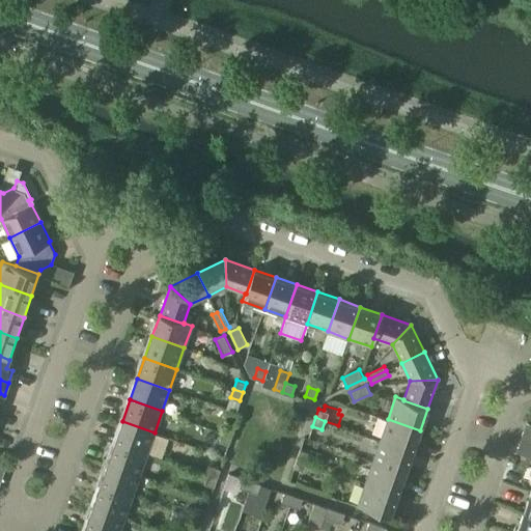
[(420,430),(388,419),(381,440),(412,451),(420,430)]
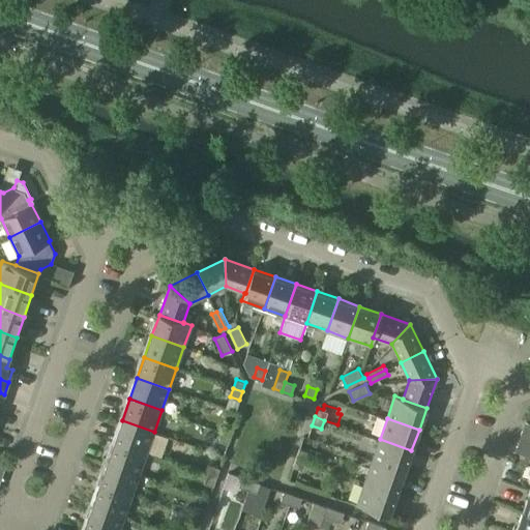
[(115,441),(147,452),(154,432),(122,420),(115,441)]
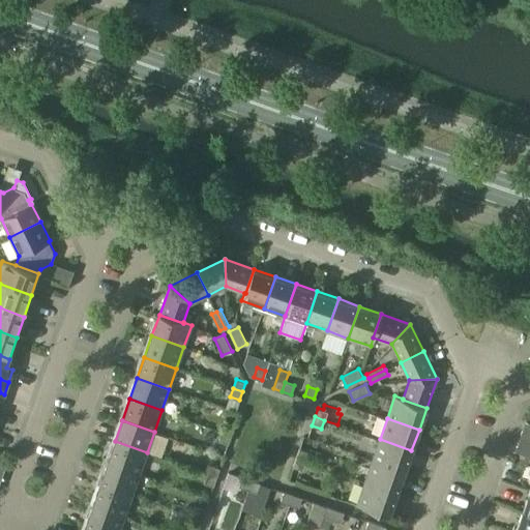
[(223,432),(232,435),(235,427),(226,422),(223,432)]
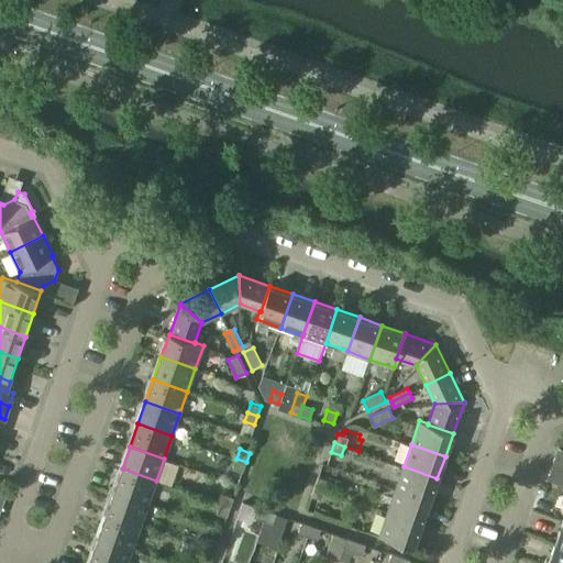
[(233,467),(243,471),(246,462),(236,459),(233,467)]
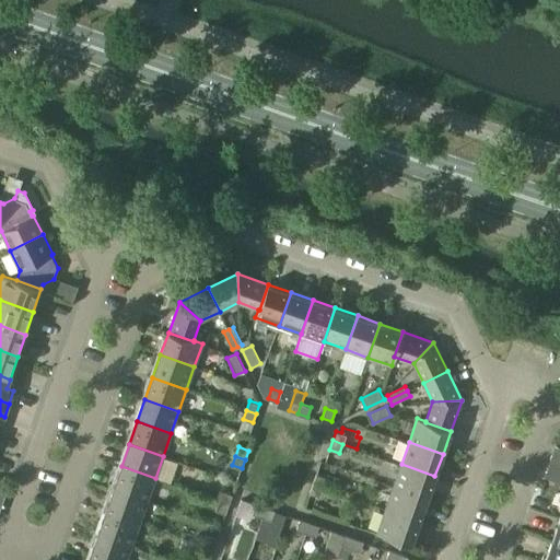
[(393,487),(427,499),(434,476),(401,464),(393,487)]
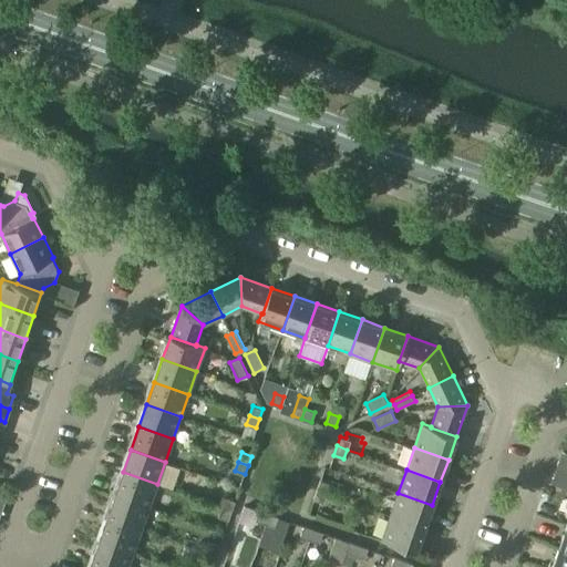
[(115,495),(150,506),(157,484),(123,472),(115,495)]
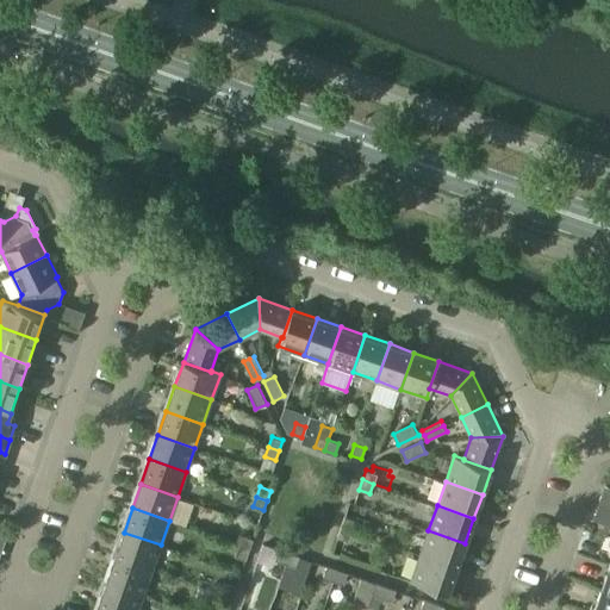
[(355,520),(344,516),(341,527),(352,530),(355,520)]
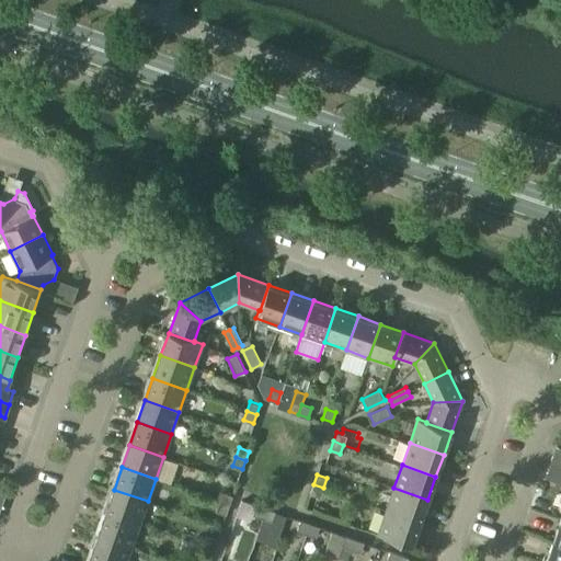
[(310,493),(320,496),(323,488),(313,484),(310,493)]
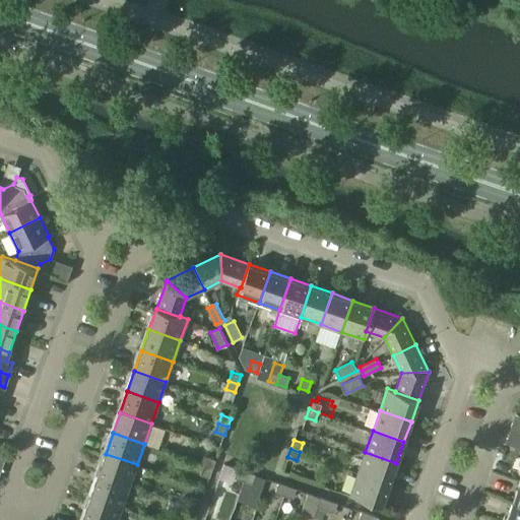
[(396,463),(365,452),(358,472),(389,483),(396,463)]
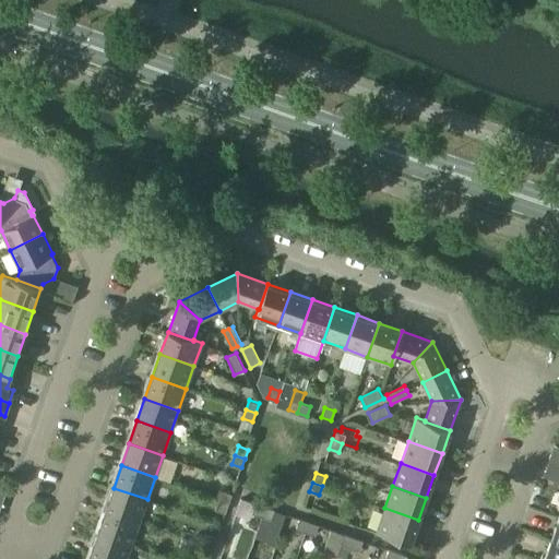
[(106,510),(140,522),(147,499),(114,488),(106,510)]
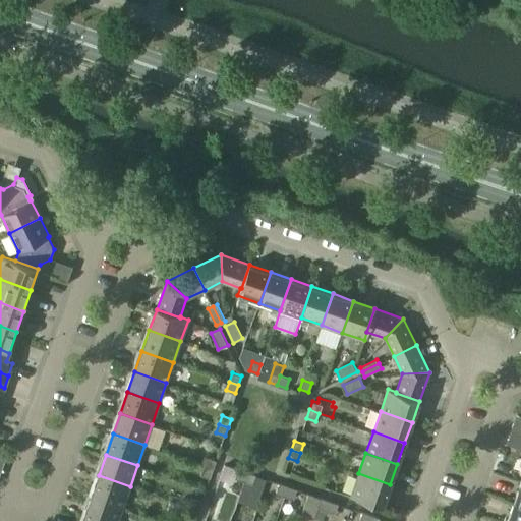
[(204,466),(213,469),(216,460),(207,457),(204,466)]
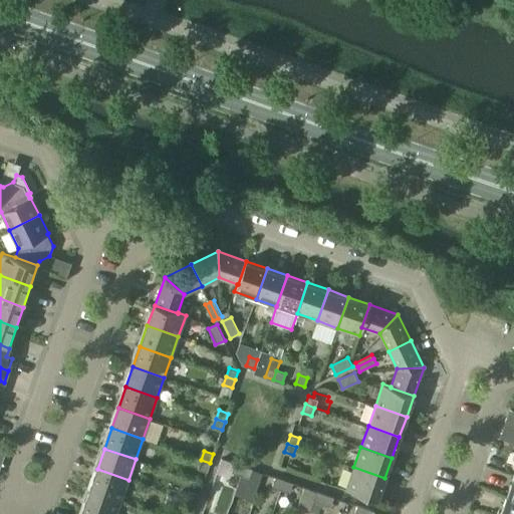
[(198,468),(208,471),(210,463),(201,460),(198,468)]
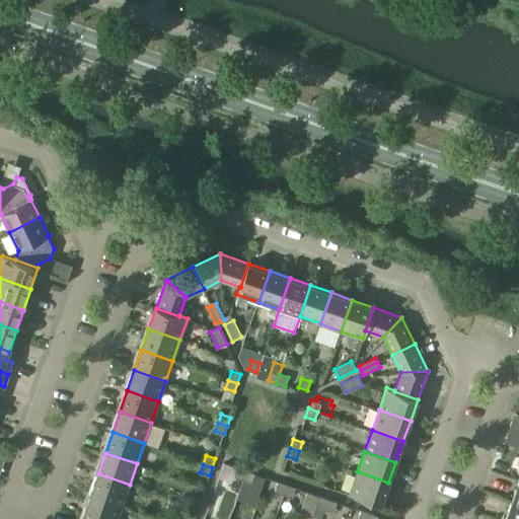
[(242,478),(246,469),(237,466),(234,475),(242,478)]
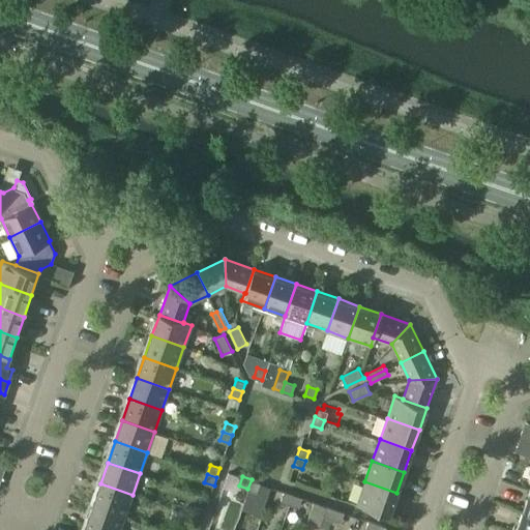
[(257,492),(260,482),(252,479),(247,489),(257,492)]
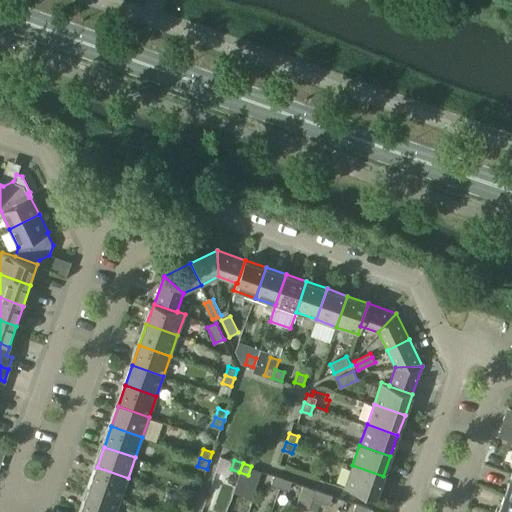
[(345,486),(376,497),(383,476),(352,465),(345,486)]
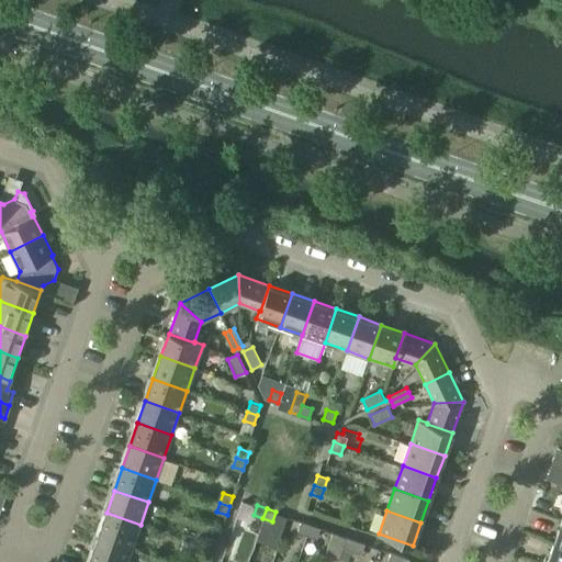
[(98,535),(132,547),(141,525),(107,513),(98,535)]
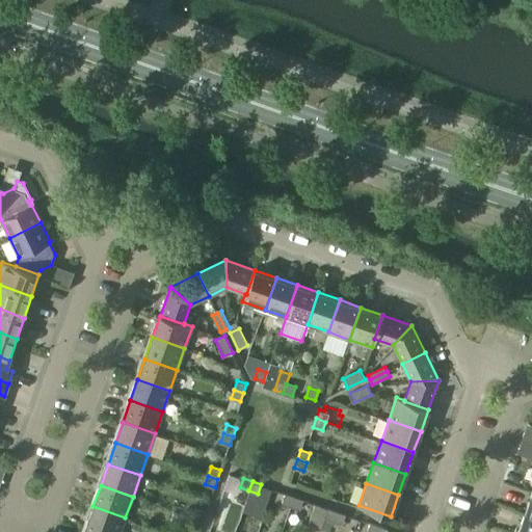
[(286,494),(283,503),(291,506),(294,497),(286,494)]
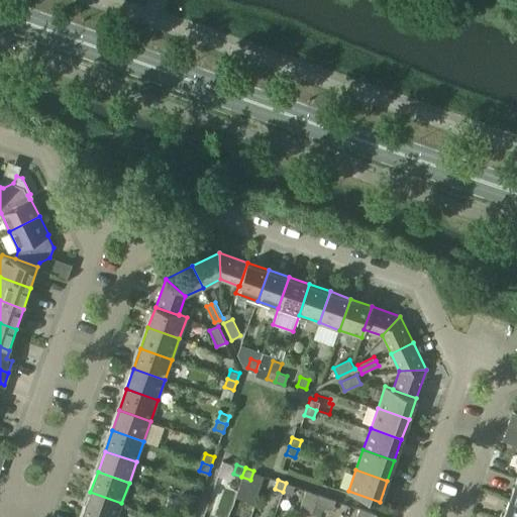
[(292,495),(295,485),(286,483),(283,492),(292,495)]
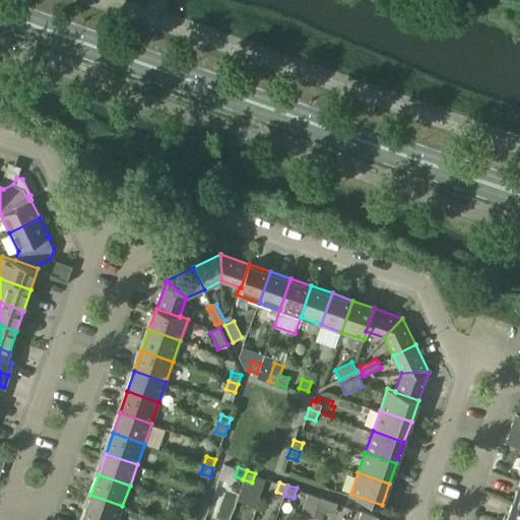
[(83,516),(95,519),(117,519),(122,506),(90,495),(83,516)]
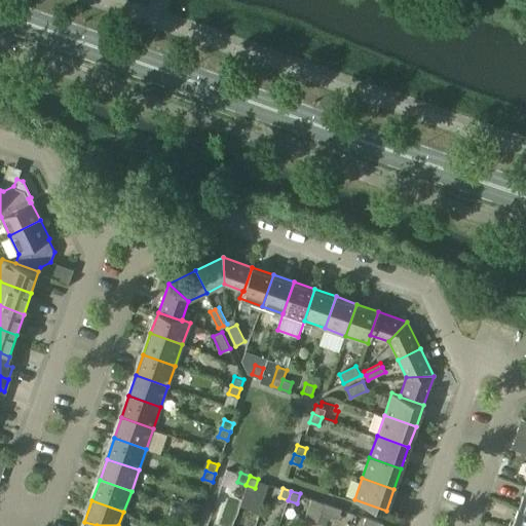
[(325,502),(317,522),(326,525),(330,515),(333,505),(325,502)]
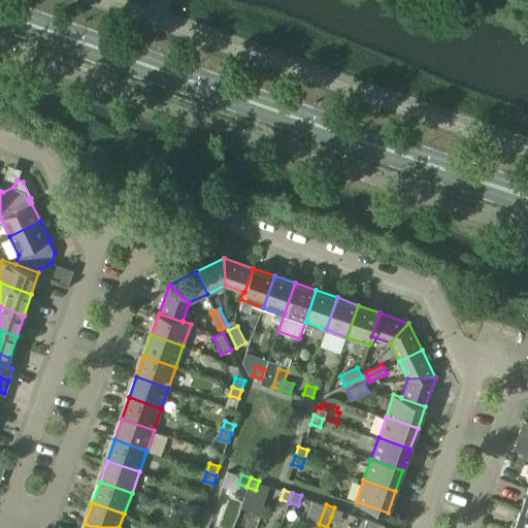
[(204,508),(195,505),(192,514),(201,518),(204,508)]
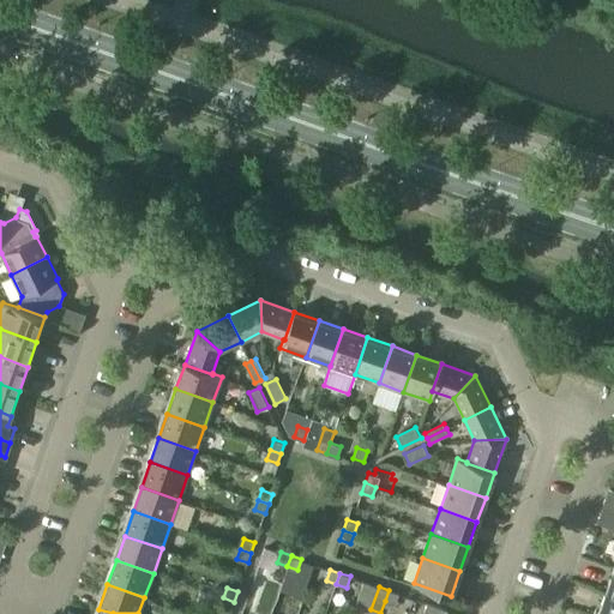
[(395,605),(399,594),(389,590),(385,601),(395,605)]
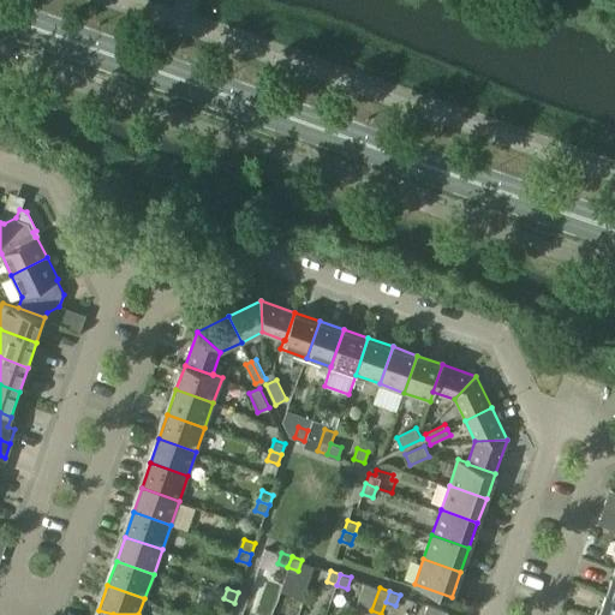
[(598,614),(614,614),(614,596),(605,593),(598,614)]
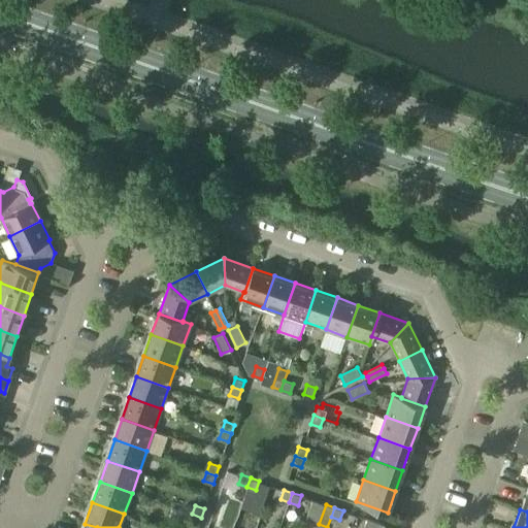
[(189,523),(198,526),(201,518),(192,514),(189,523)]
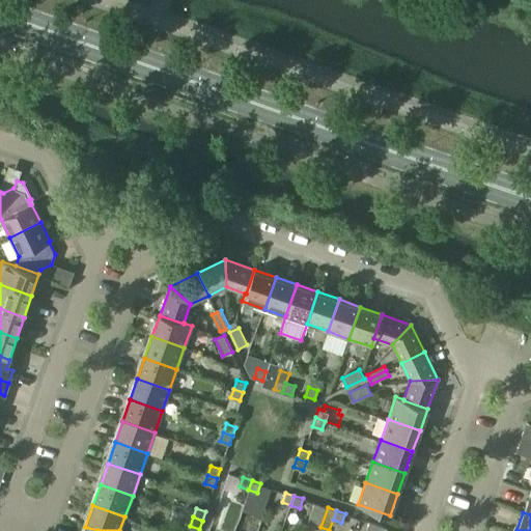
[(369,522),(366,530),(375,530),(379,525),(369,522)]
